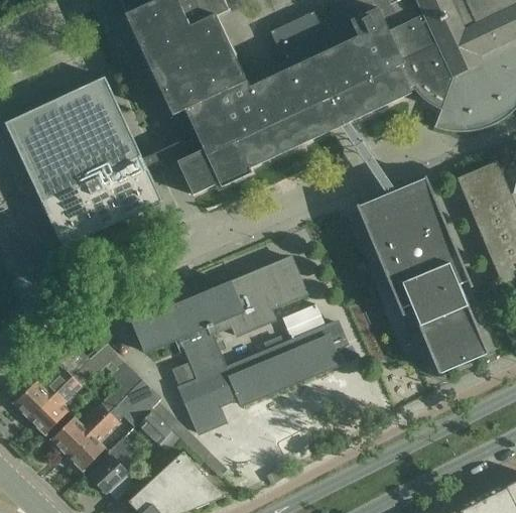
[(119,0),(125,13),(127,17),(129,16),(162,88),(160,88),(172,114),(184,108),(204,147),(177,160),(192,194),(219,181),(221,185),(252,171),(250,166),(340,125),(349,121),(411,92),(410,90),(414,88),(416,91),(419,94),(422,97),(427,101),(431,104),(436,106),(440,108),(434,125),(434,124),(433,126),(439,127),(445,129),(452,130),(458,130),(464,130),(470,130),(476,129),(482,128),(488,126),(493,123),(498,121),(503,118),(508,115),(512,111),(515,107),(515,0),(336,0),(270,30),(284,60),(246,79),(216,15),(228,9),(224,0),(119,0)]
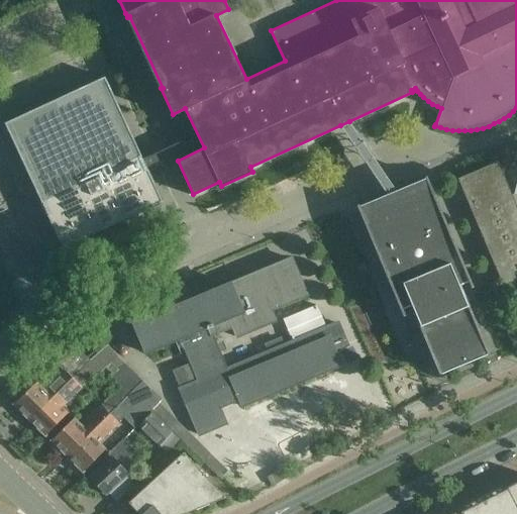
[(144,161),(105,76),(5,122),(63,246),(79,239),(163,200),(152,178),(148,169),(144,161)]
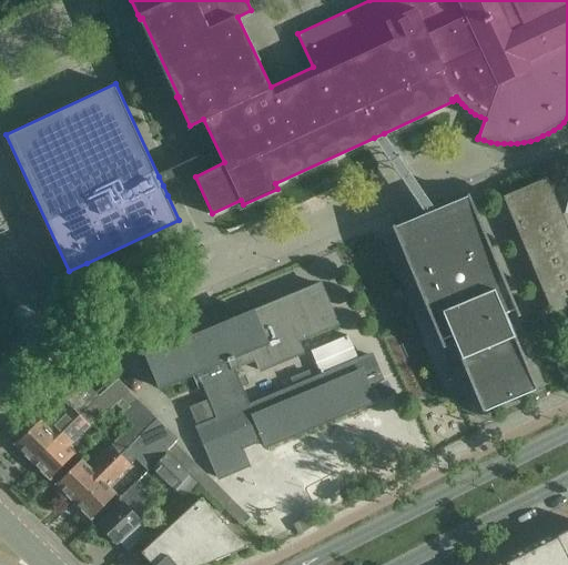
[(385,141),(375,144),(426,218),(435,213),(385,141)]
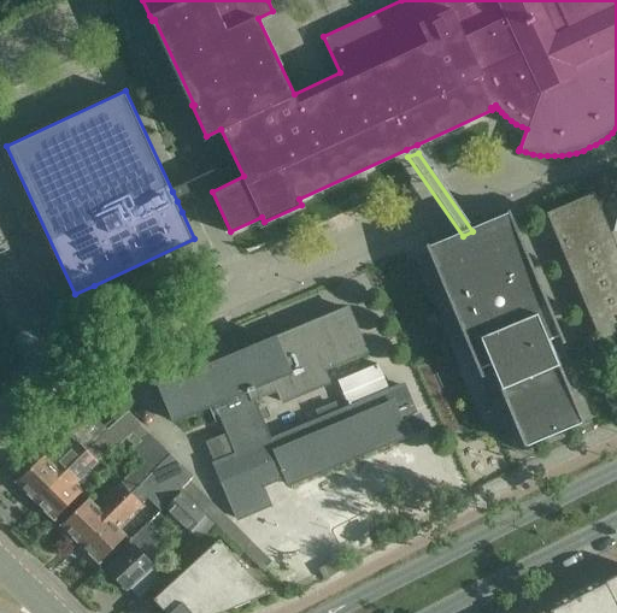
[(236,172),(233,163),(172,192),(177,201),(236,172)]
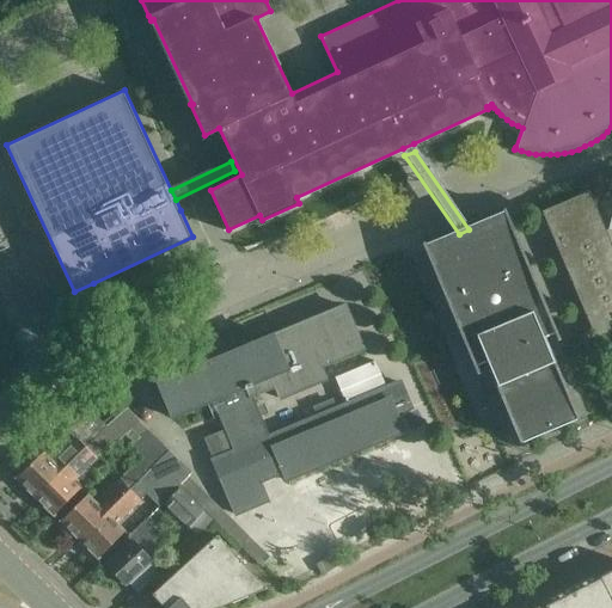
[(611,212),(607,227),(603,229),(587,191),(544,209),(598,335),(611,327),(611,250),(610,243),(611,241),(611,212)]
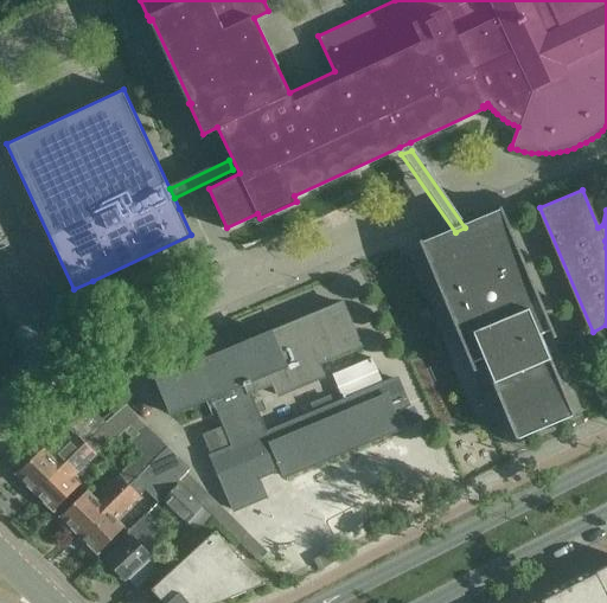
[(505,216),(503,211),(500,212),(502,212),(465,228),(460,230),(455,232),(423,245),(423,244),(421,245),(423,250),(468,358),(471,364),(473,363),(472,361),(483,357),(511,425),(510,425),(513,432),(516,431),(516,430),(569,408),(569,409),(572,408),(569,401),(568,402),(540,333),(550,329),(550,331),(553,329),(550,324),(505,216)]
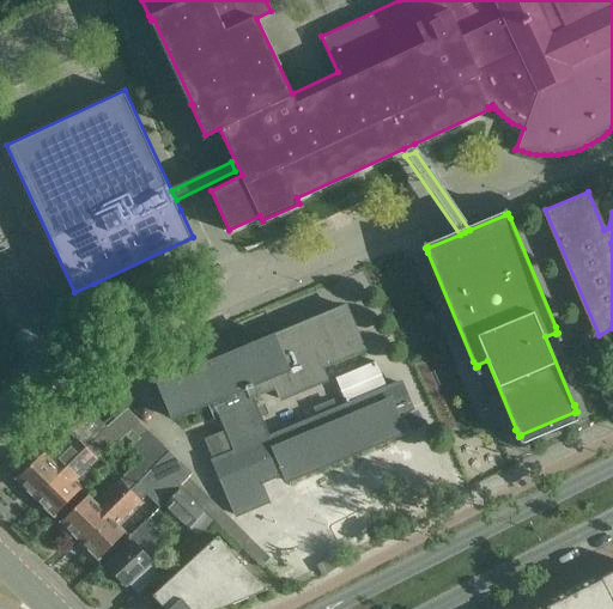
[(346,304),(158,383),(173,415),(216,397),(228,428),(205,438),(214,460),(212,460),(235,512),(268,498),(260,479),(283,470),(286,479),(405,430),(398,412),(412,406),(401,381),(394,383),(383,357),(344,373),(354,400),(267,436),(249,395),(274,384),(280,396),(327,377),(321,365),(364,347),(346,304)]
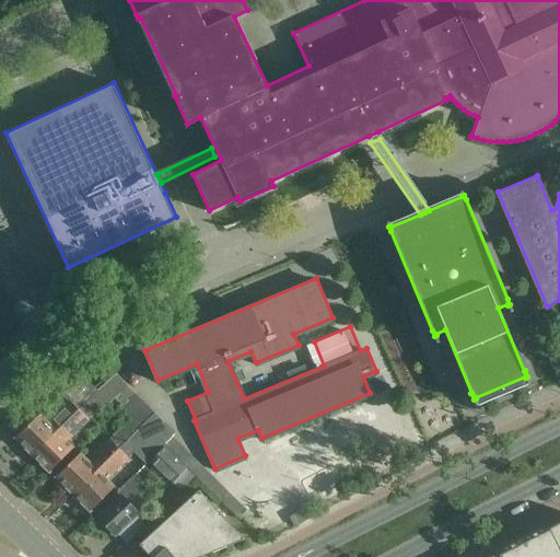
[(59,370),(51,376),(58,384),(66,378),(59,370)]
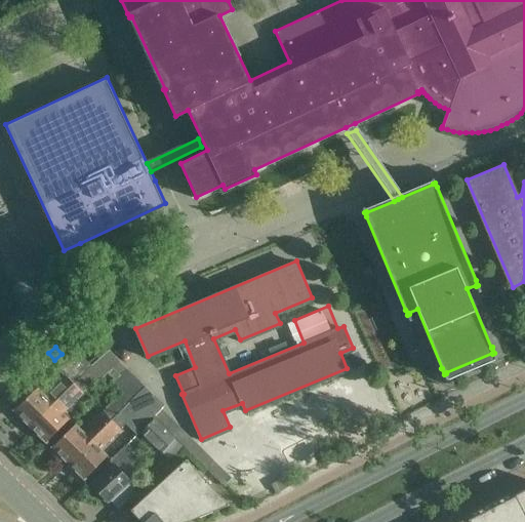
[(50,405),(31,425),(46,440),(61,426),(68,418),(62,411),(85,388),(86,389),(96,378),(101,377),(107,371),(113,367),(120,374),(127,367),(109,348),(106,351),(105,352),(91,364),(74,382),(50,405)]
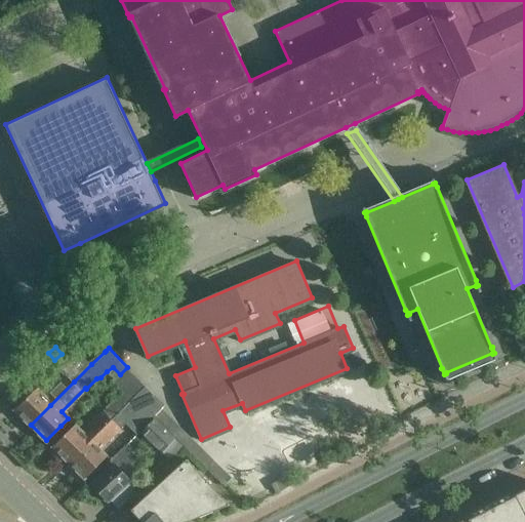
[(37,386),(14,408),(29,424),(31,425),(50,405),(74,382),(91,364),(76,349),(57,367),(64,373),(44,393),(37,386)]
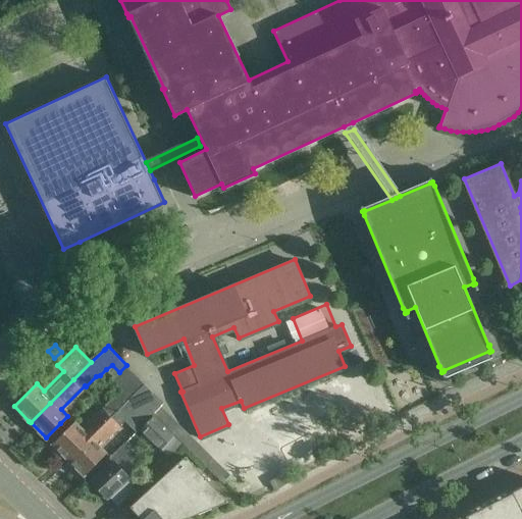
[(66,428),(52,443),(67,458),(110,416),(122,404),(144,382),(126,365),(119,372),(113,377),(112,378),(121,387),(81,427),(74,420),(66,428)]
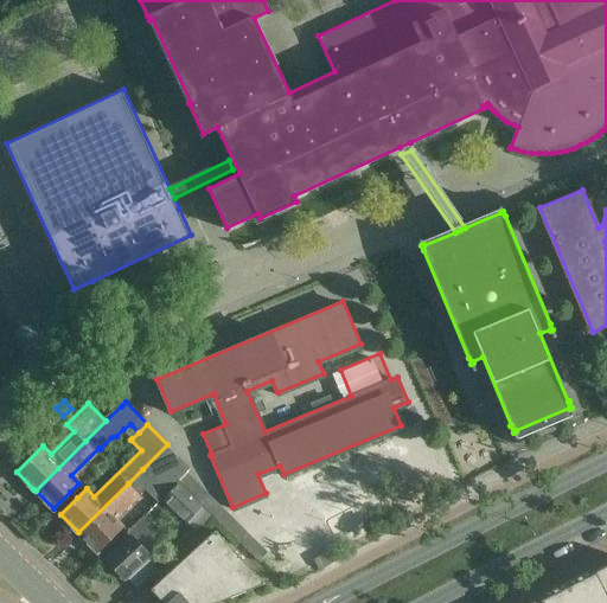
[(167,444),(142,469),(165,492),(178,480),(179,479),(178,478),(186,469),(190,466),(167,444)]
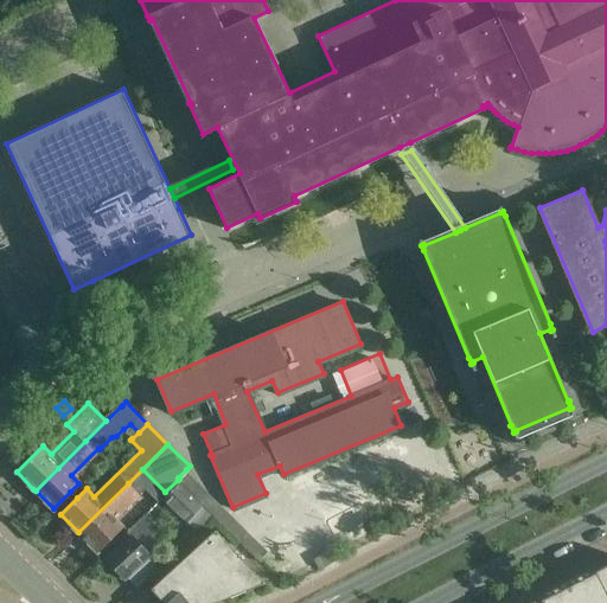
[(178,481),(163,498),(187,520),(203,505),(203,504),(178,481)]
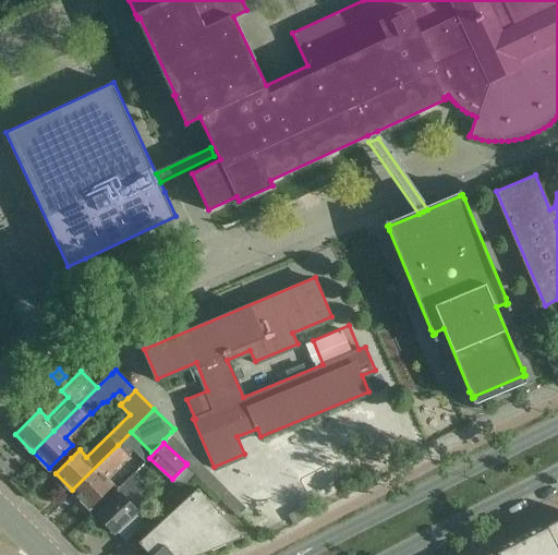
[(128,454),(125,453),(118,445),(72,490),(89,507),(113,483),(106,475),(128,454)]
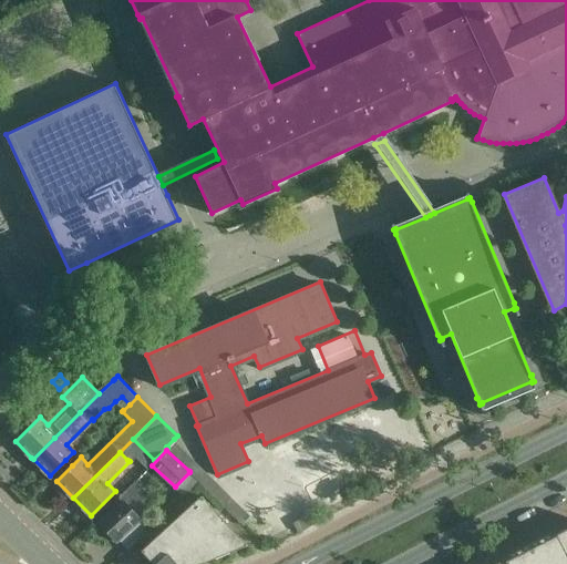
[(122,500),(99,521),(116,540),(119,537),(127,547),(148,529),(138,519),(140,519),(131,509),(150,491),(136,478),(117,495),(122,500)]
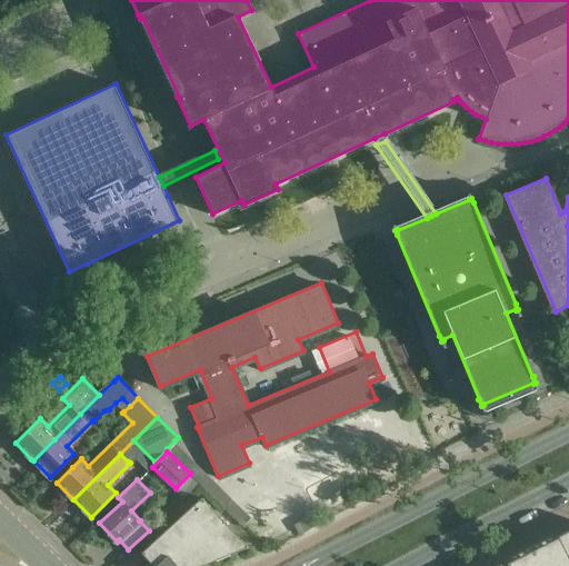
[(197,565),(248,546),(201,496),(141,552),(155,565),(176,565),(197,565)]
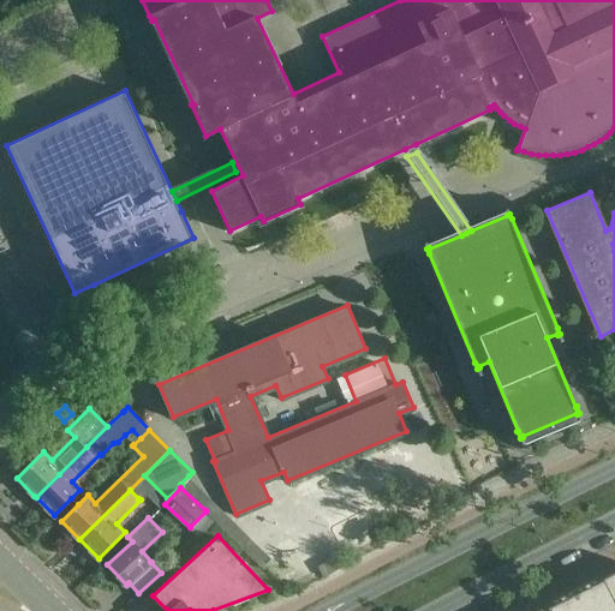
[(250,537),(240,545),(262,567),(264,563),(272,557),(250,537)]
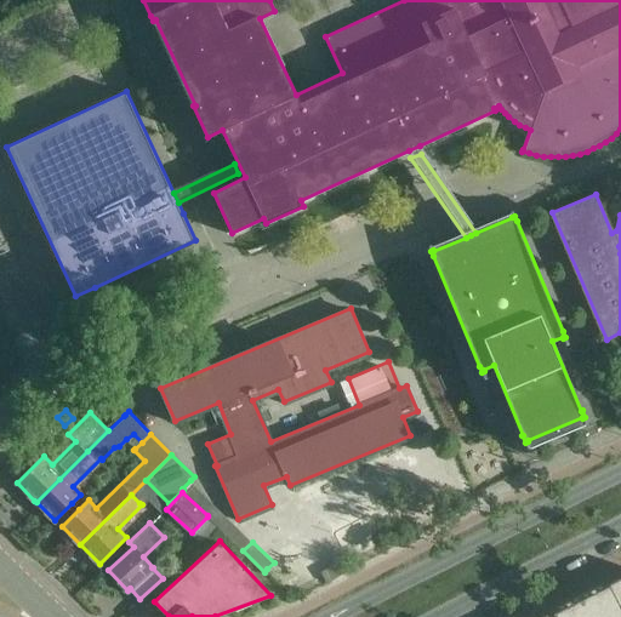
[(339,561),(322,570),(326,578),(326,581),(345,571),(343,571),(339,561)]
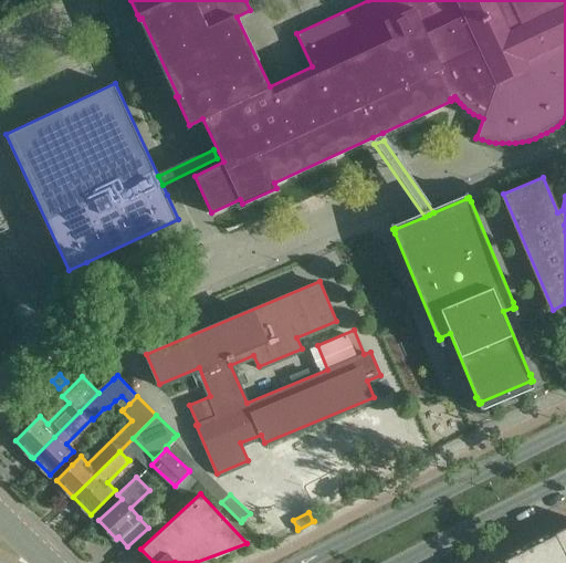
[(553,529),(527,541),(538,562),(565,562),(565,525),(555,531),(553,529)]
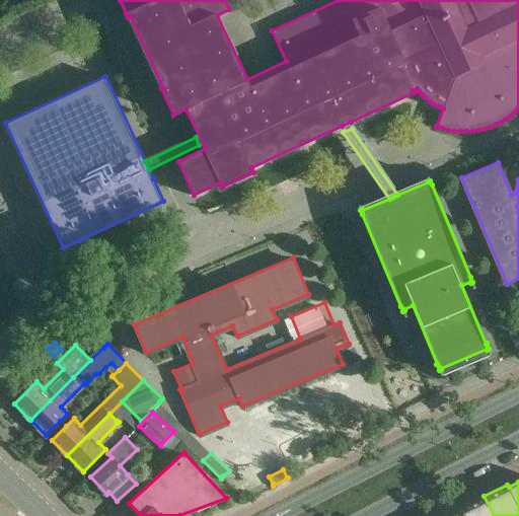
[(494,515),(484,496),(460,508),(461,510),(450,515),(494,515)]
